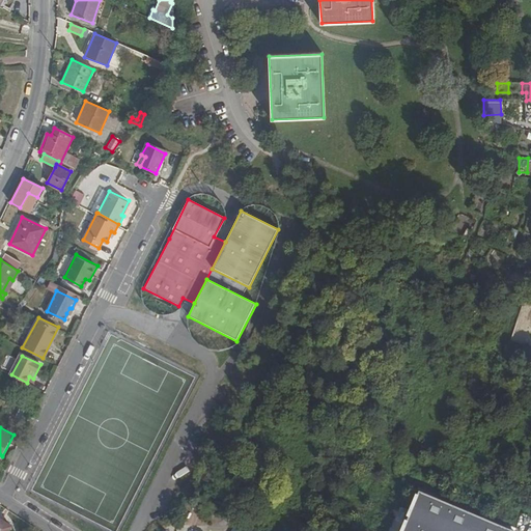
[(511,530),(418,493),(401,530),(511,530)]
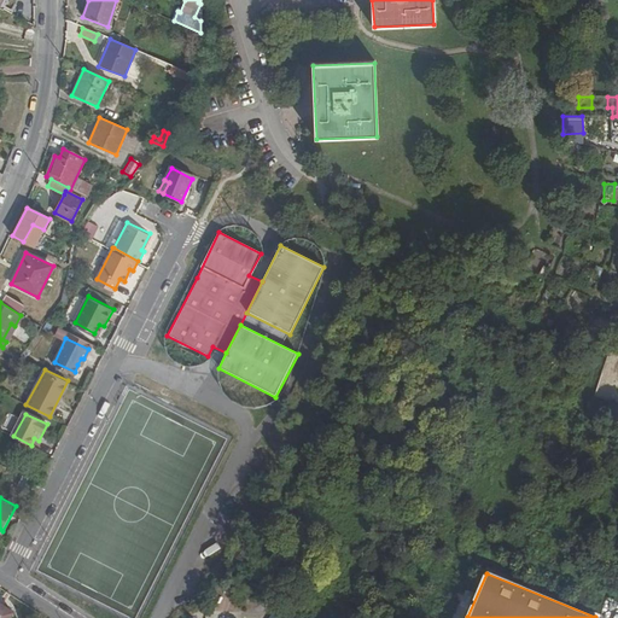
[(0,617),(12,617),(13,617),(0,606),(0,617)]
